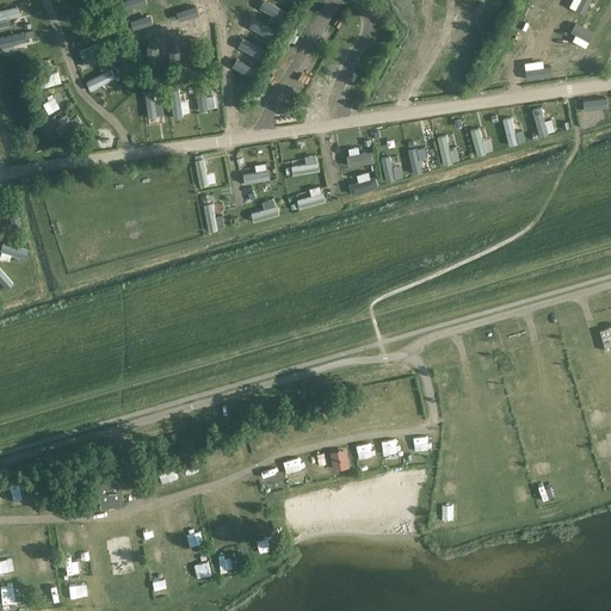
[(272,0),(271,2),(287,13),(292,4),(285,0),(272,0)]
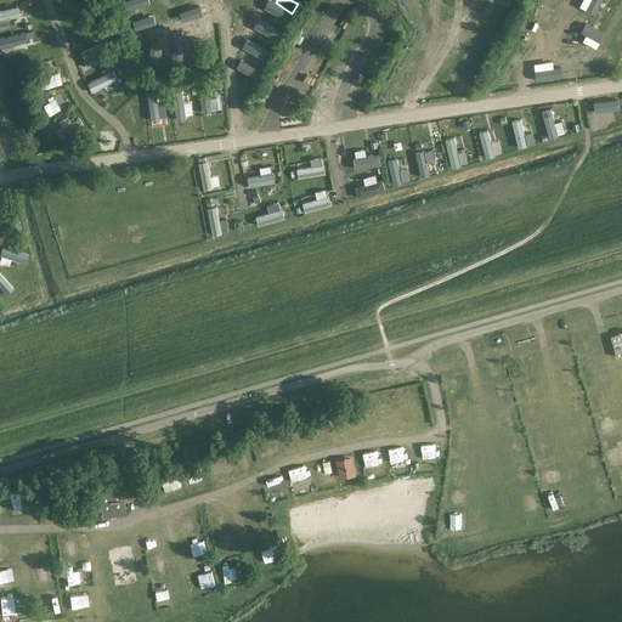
[(128,7),(130,18),(143,15),(140,4),(128,7)]
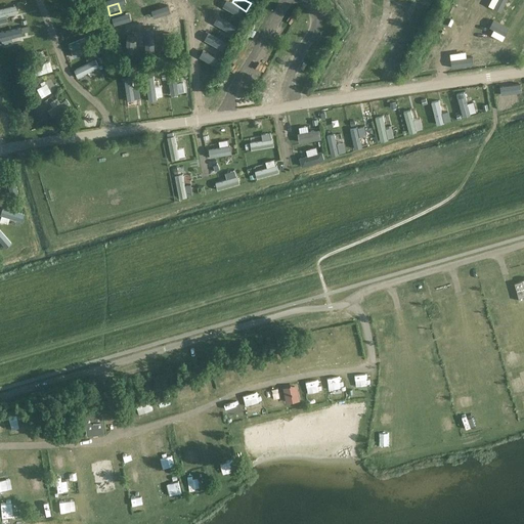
[(233,10),(228,20),(238,25),(244,14),(233,10)]
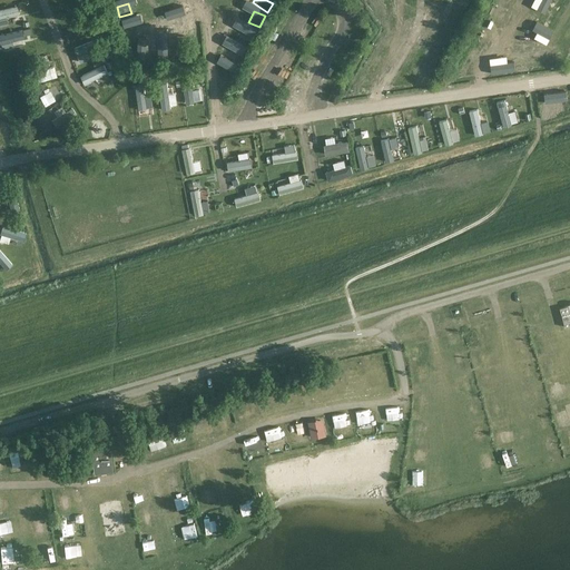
[(173,22),(165,25),(168,33),(175,31),(173,22)]
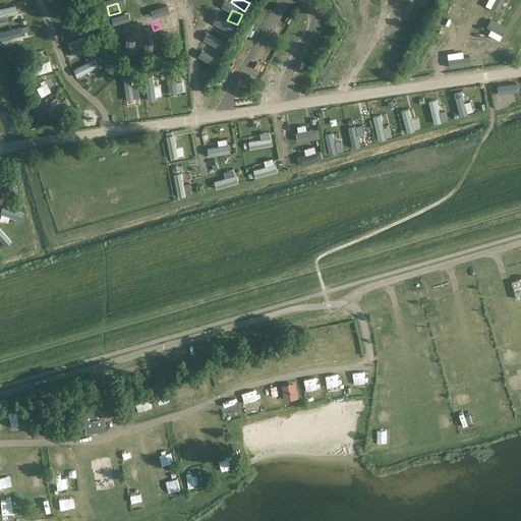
[(75,22),(62,25),(64,35),(77,32),(75,22)]
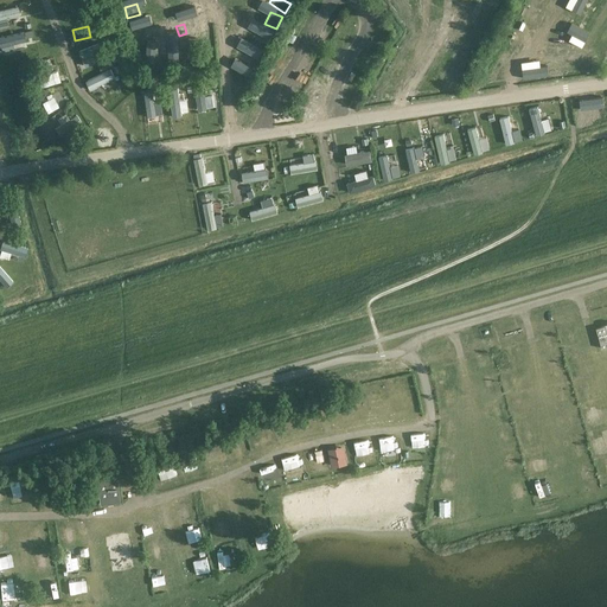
[(512,29),(510,34),(525,39),(528,33),(512,29)]
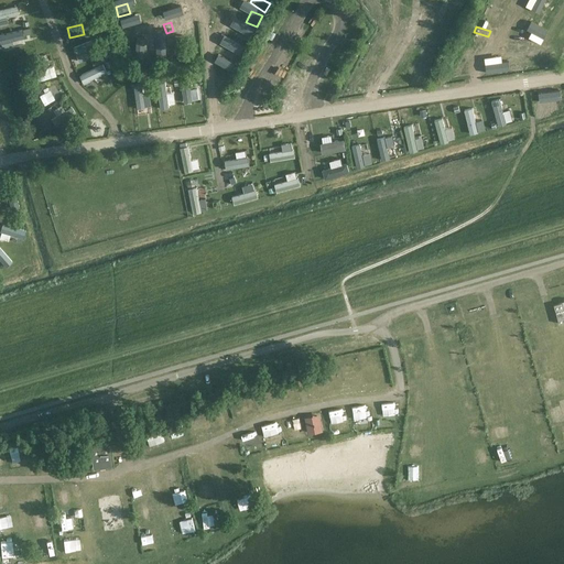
[(9,29),(8,42),(18,43),(18,29),(9,29)]
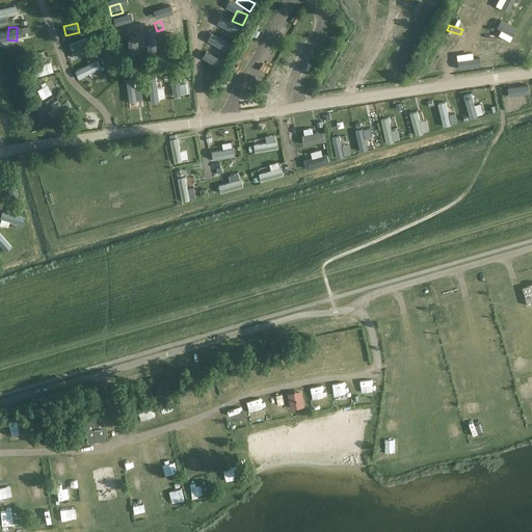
[(234,44),(238,32),(228,28),(223,38),(234,44)]
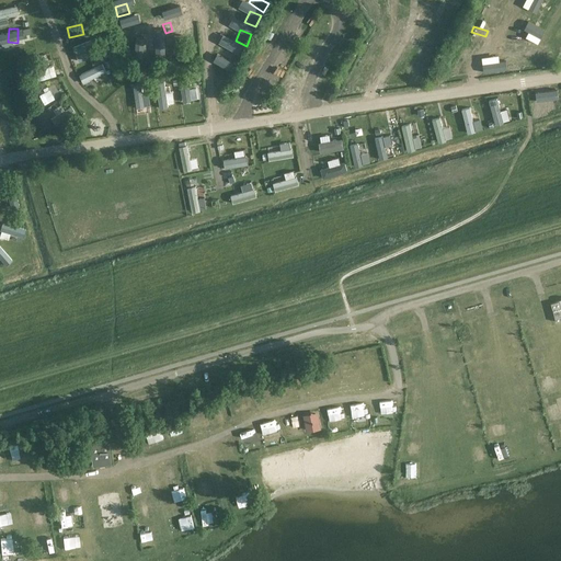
[(127,33),(128,45),(140,43),(139,32),(127,33)]
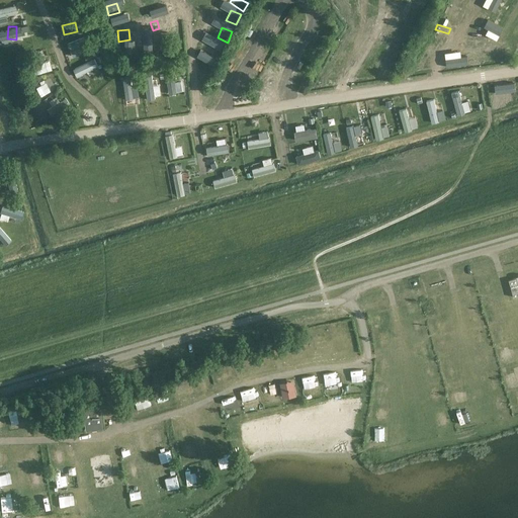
[(73,54),(82,52),(81,40),(71,42),(73,54)]
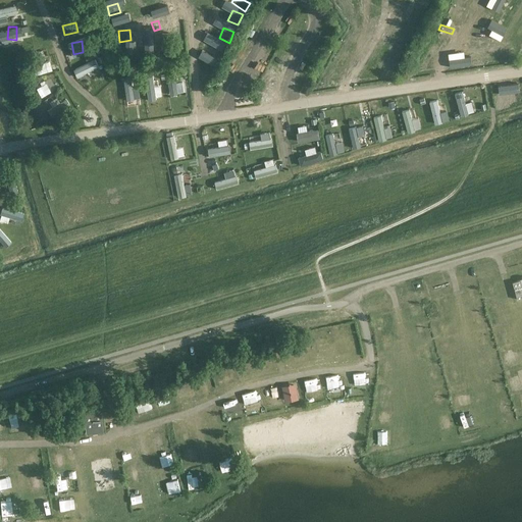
[(210,49),(207,57),(219,62),(222,54),(210,49)]
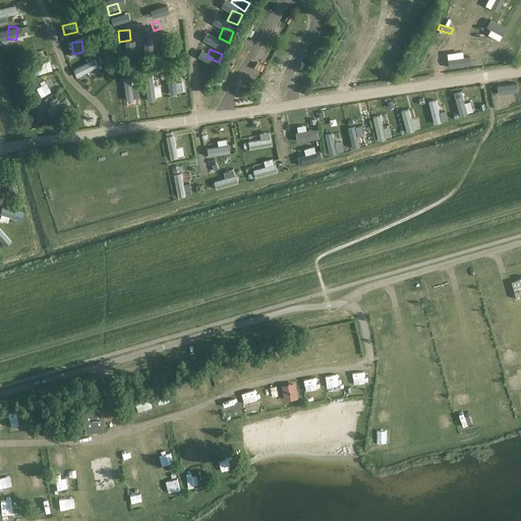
[(38,75),(54,69),(51,59),(35,64),(38,75)]
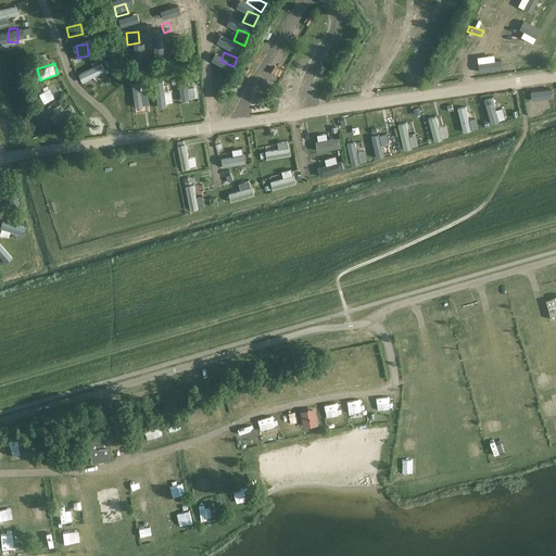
[(99,70),(93,79),(104,86),(110,75),(99,70)]
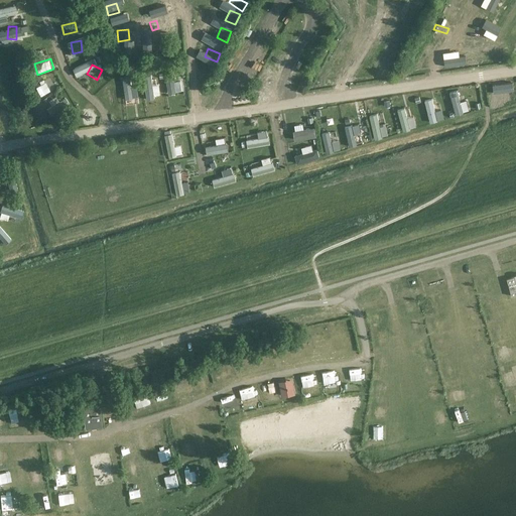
[(166,75),(168,91),(179,89),(177,74),(166,75)]
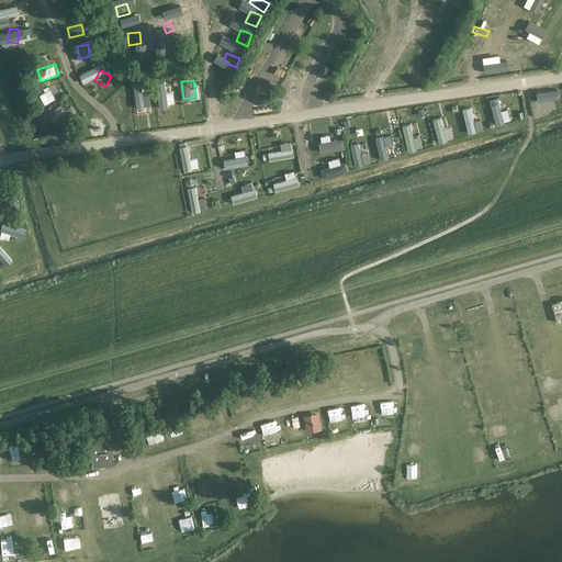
[(57,83),(54,86),(58,96),(63,93),(57,83)]
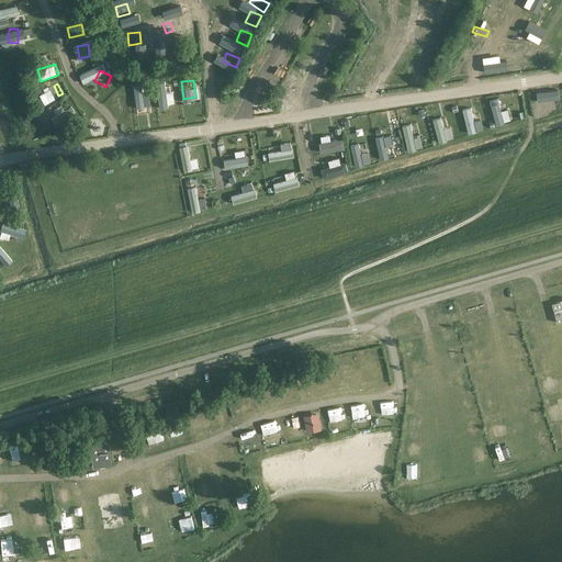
[(120,102),(126,91),(115,85),(109,96),(120,102)]
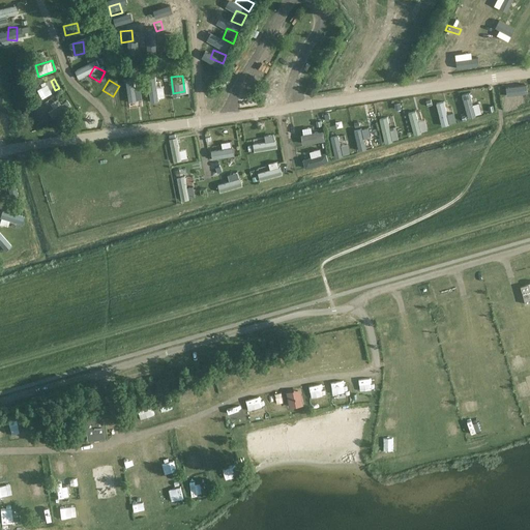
[(234,81),(229,95),(238,98),(242,84),(234,81)]
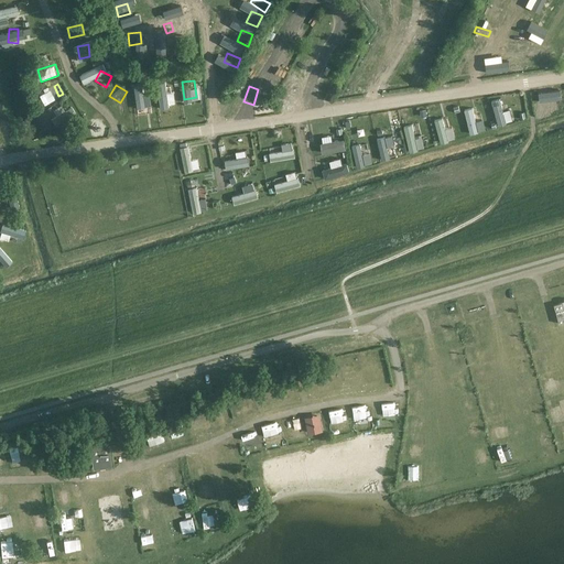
[(36,94),(40,104),(56,97),(52,87),(36,94)]
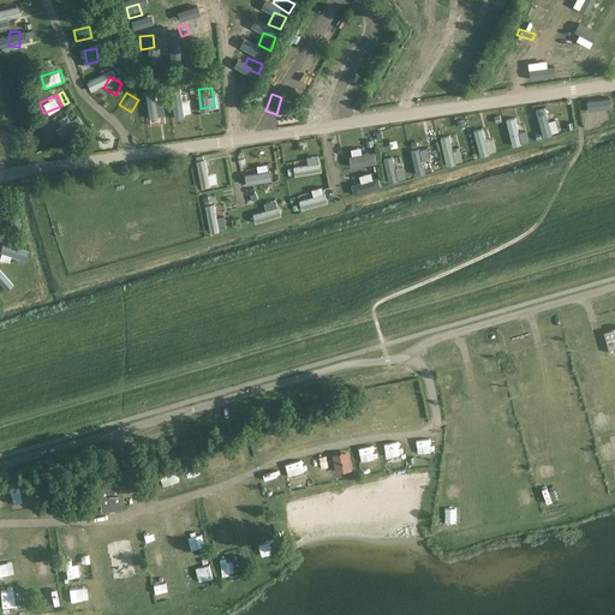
[(151,123),(162,120),(159,102),(149,105),(151,123)]
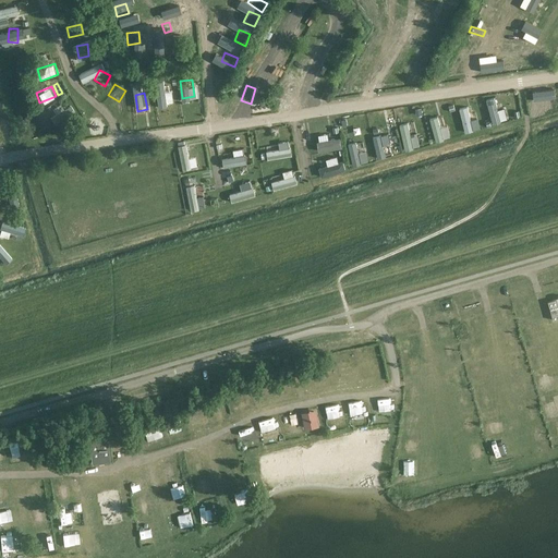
[(72,109),(64,97),(51,106),(58,118),(72,109)]
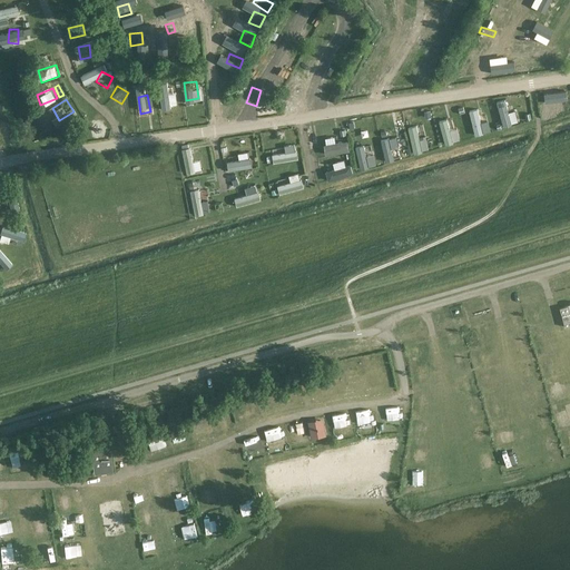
[(190,148),(183,149),(187,174),(195,173),(190,148)]
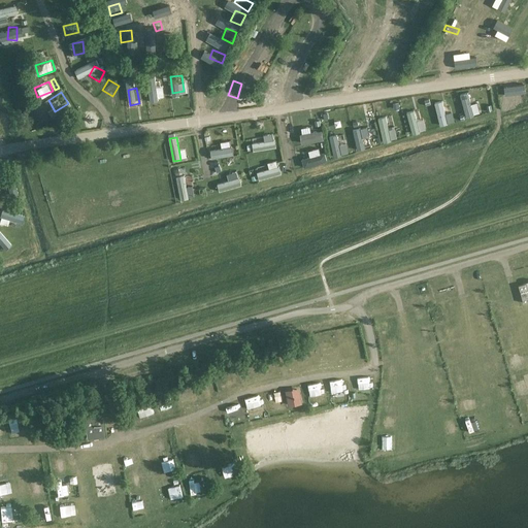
[(210,151),(211,159),(234,155),(233,146),(210,151)]
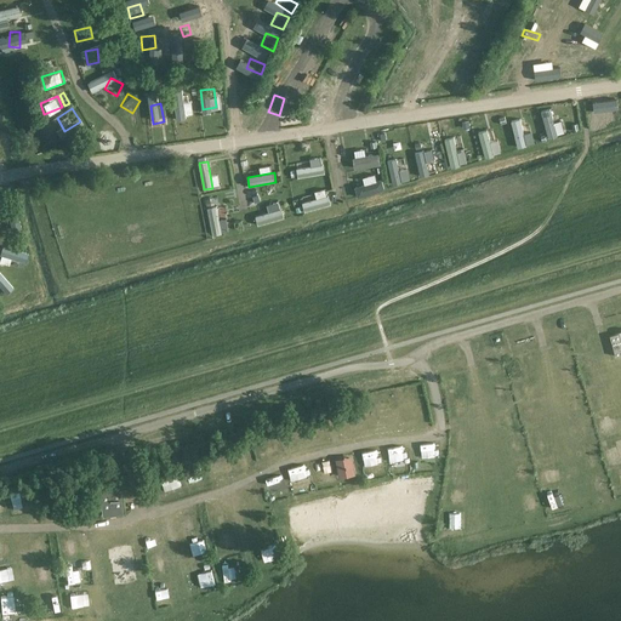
[(217,208),(208,209),(212,235),(222,233),(217,208)]
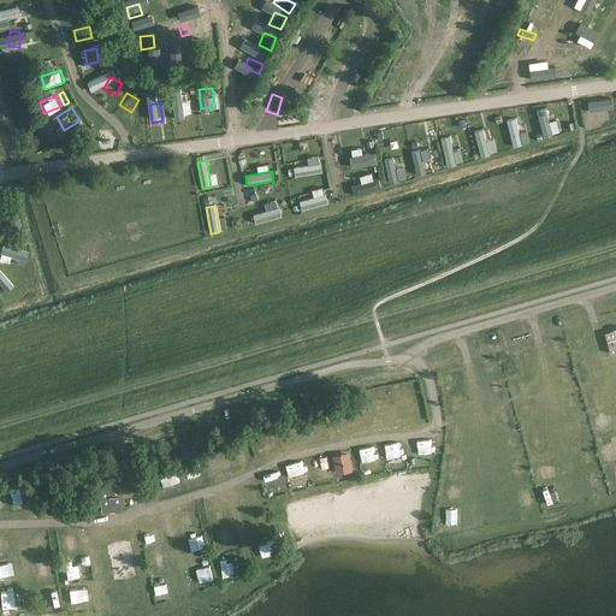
[(253,214),(255,223),(282,215),(279,207),(253,214)]
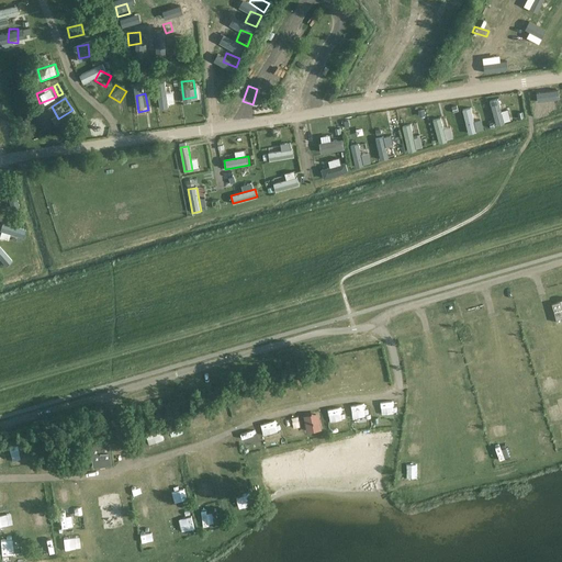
[(15,190),(7,192),(11,215),(20,213),(15,190)]
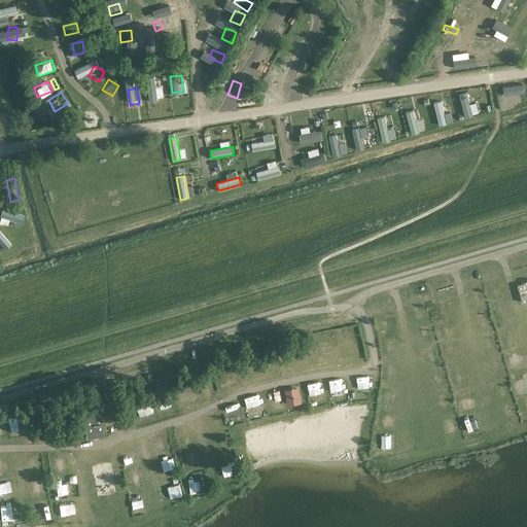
[(25,215),(2,209),(0,214),(0,216),(23,223),(25,215)]
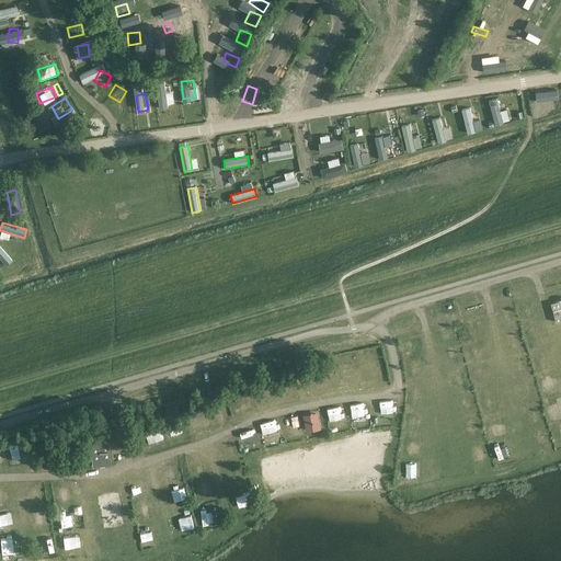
[(0,260),(6,265),(12,260),(0,244),(0,260)]
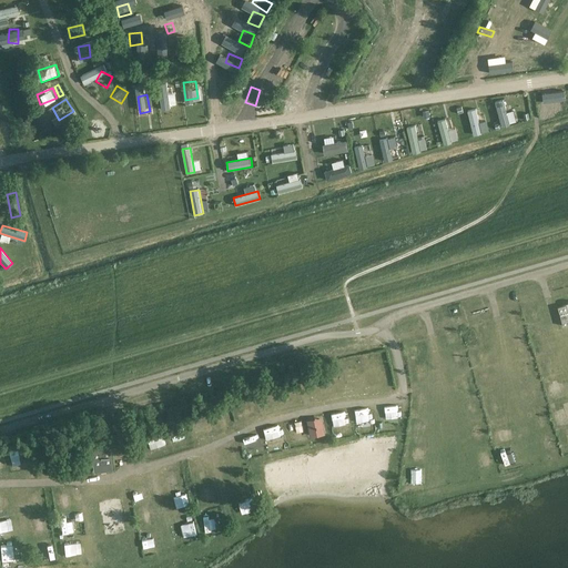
[(506,369),(494,373),(497,385),(509,383),(506,369)]
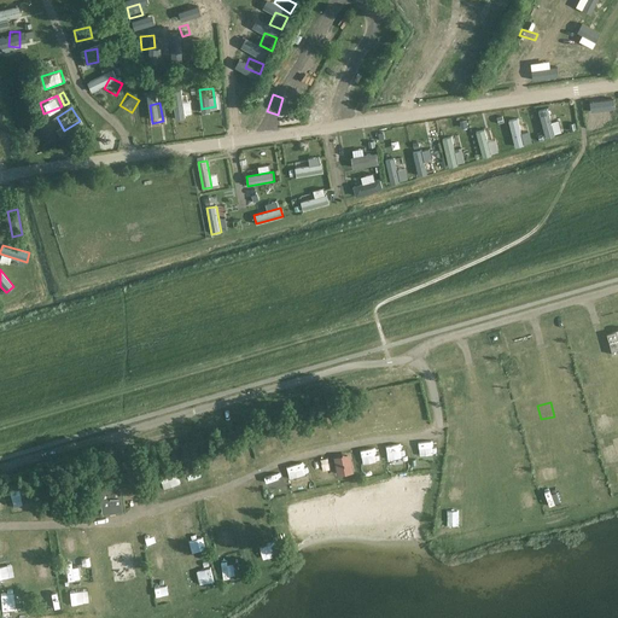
[(99,490),(101,509),(123,506),(121,487),(99,490)]
